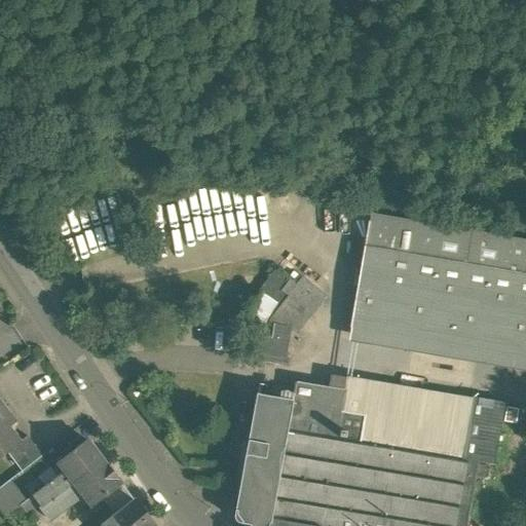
[(525,243),(369,218),(364,248),(525,274),(525,243)]
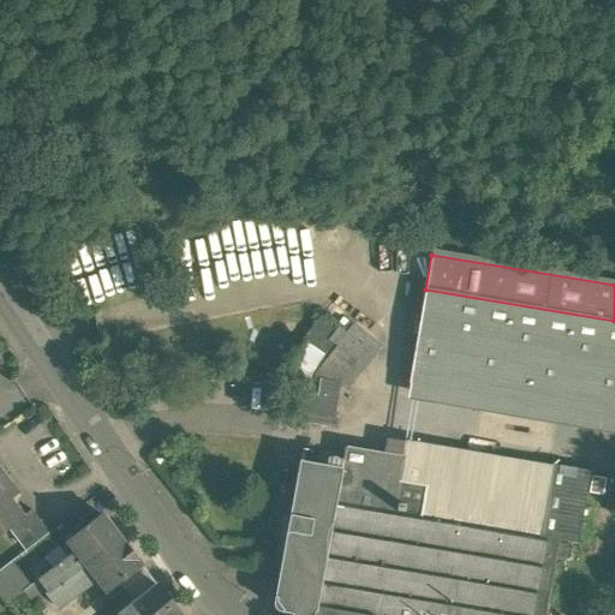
[(614,321),(425,290),(407,399),(614,434),(614,321)]
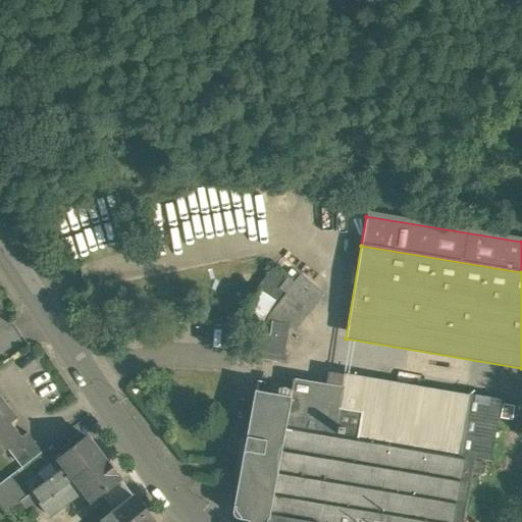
[(283,257),(274,268),(285,276),(294,265),(283,257)]
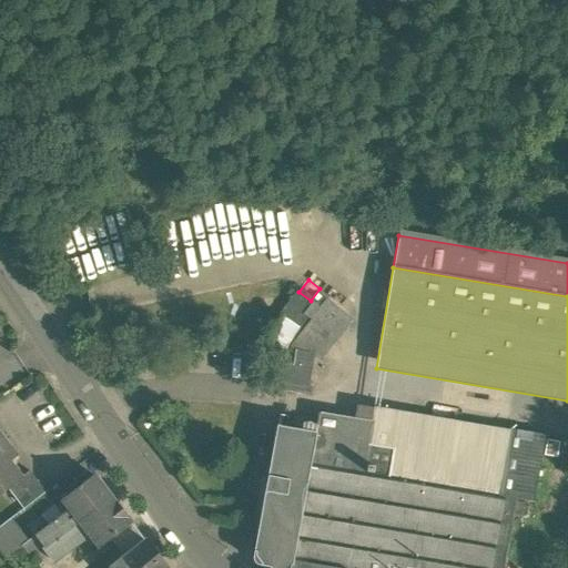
[(298,292),(254,348),(281,369),(294,365),(292,361),(294,346),(322,310),(311,301),(298,292)]
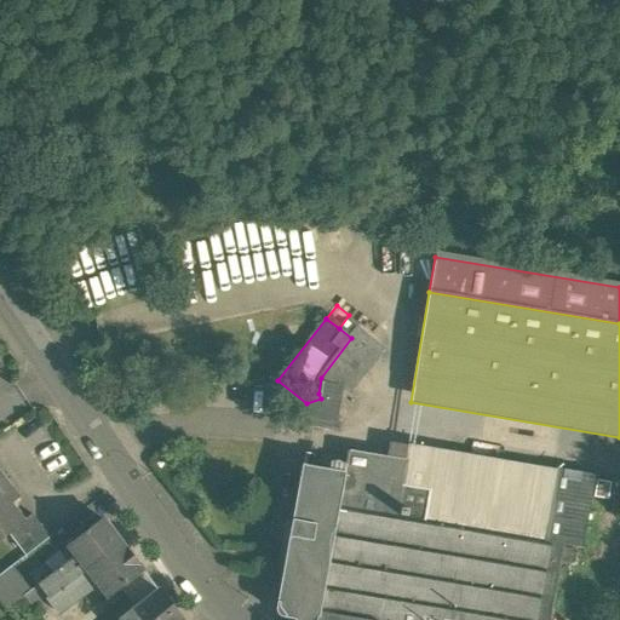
[(342,389),(323,385),(321,399),(306,403),(304,415),(331,420),(328,429),(339,431),(342,422),(336,422),(342,389)]
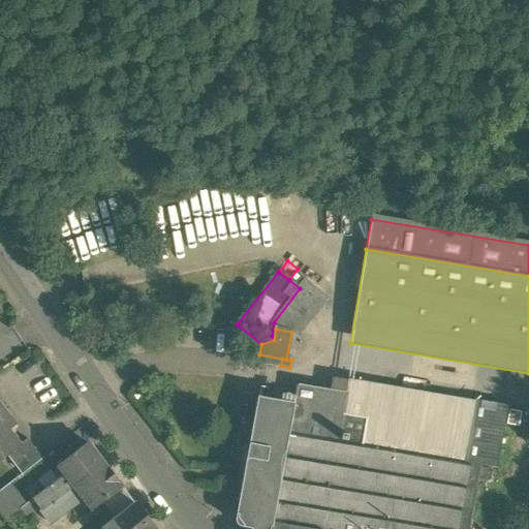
[(508,408),(350,380),(347,395),(297,386),(293,405),(259,399),(237,521),(237,524),(239,525),(241,526),(252,528),(465,528),(466,527),(468,527),(479,466),(498,469),(508,408)]
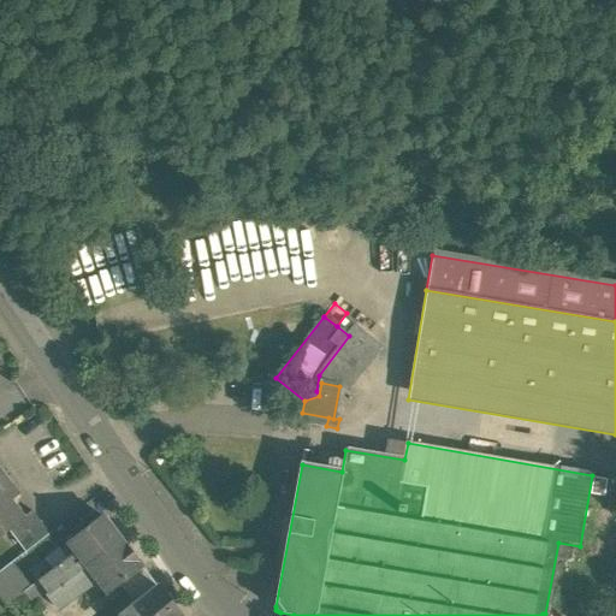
[(0,477),(0,537),(9,531),(22,521),(9,503),(16,497),(0,477)]
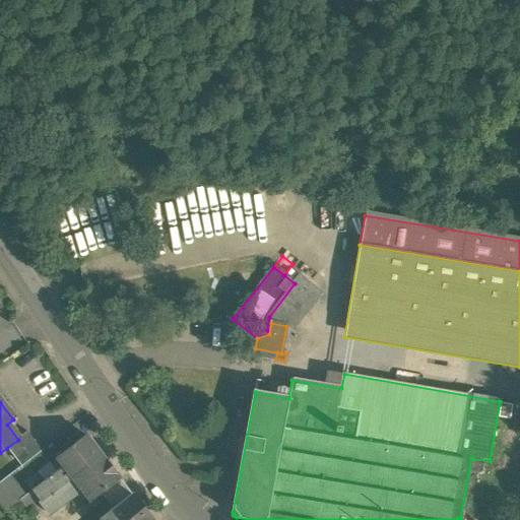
[(514,405),(502,403),(499,417),(511,419),(514,405)]
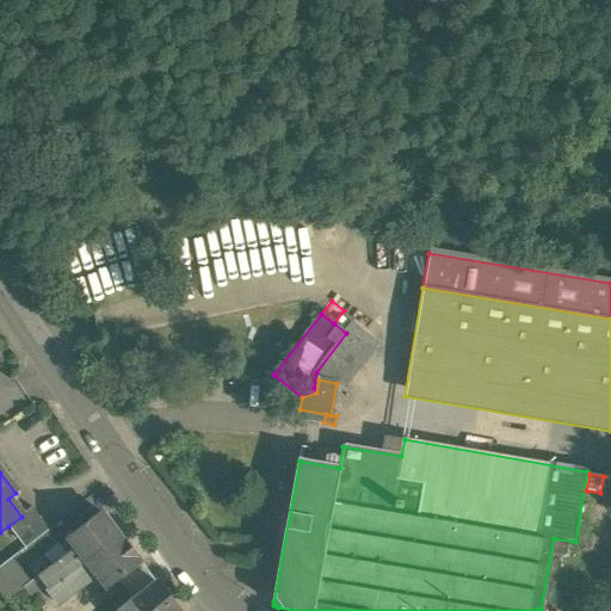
[(22,517),(8,526),(25,549),(49,530),(32,508),(22,517)]
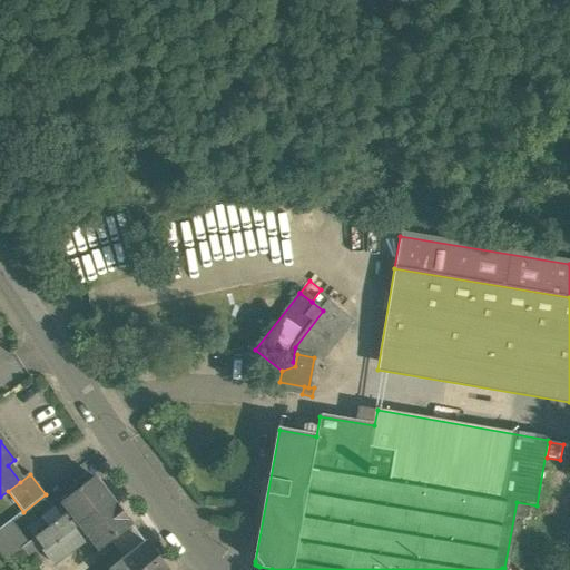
[(94,478),(62,502),(70,511),(35,539),(45,551),(111,500),(94,478)]
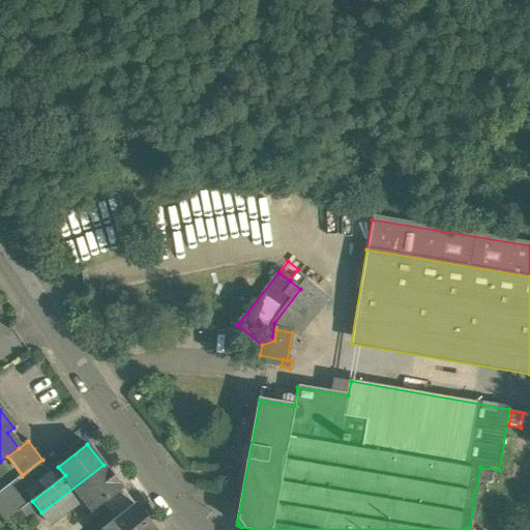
[(104,465),(41,512),(51,525),(83,500),(92,511),(122,488),(104,465)]
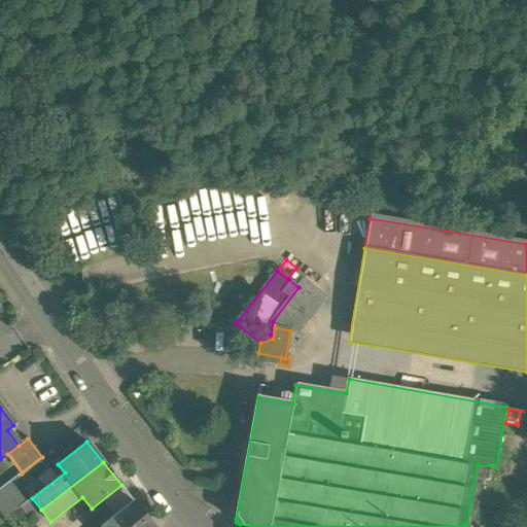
[(27,504),(10,483),(0,490),(0,511),(6,519),(27,504)]
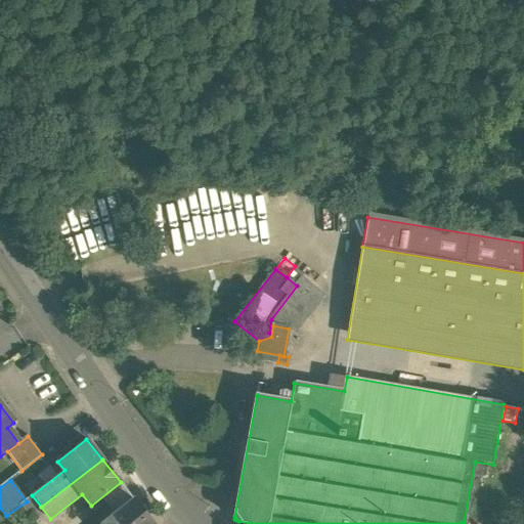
[(150,523),(132,499),(100,523),(150,523)]
